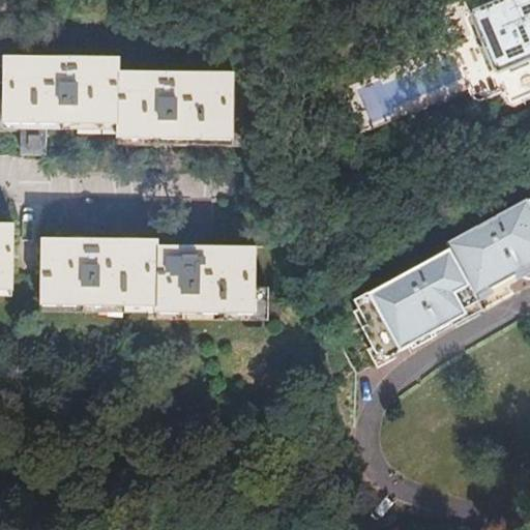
[(529,0),(467,0),(464,1),(486,62),(528,47),(526,42),(529,40),(529,0)]
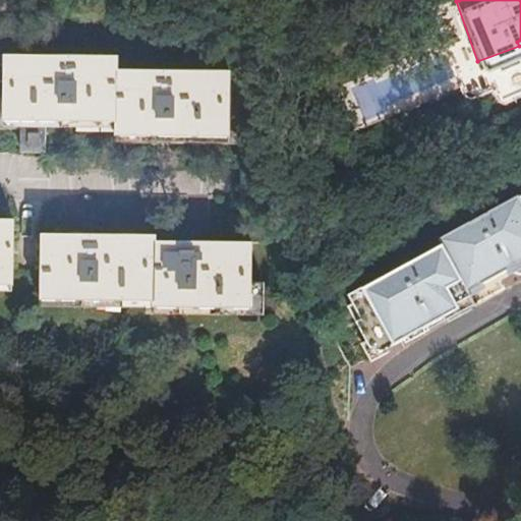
[(7,54),(5,119),(19,119),(19,157),(41,157),(42,119),(111,120),(111,133),(230,134),(231,69),(113,68),(113,56),(7,54)]
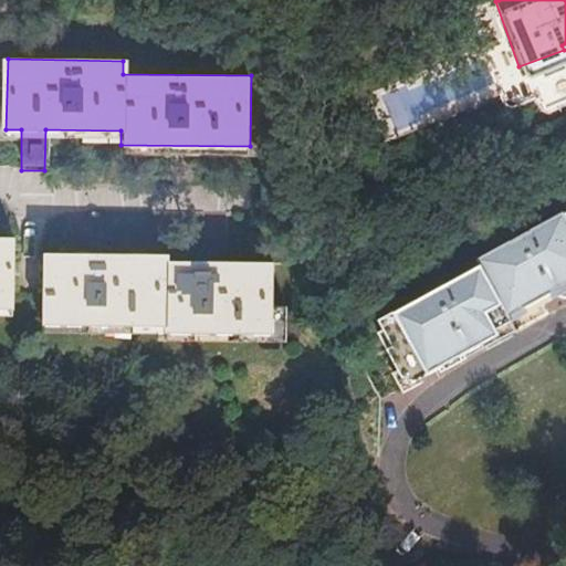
[(565,205),(528,226),(530,229),(509,240),(507,238),(474,257),(478,262),(444,280),(446,282),(425,294),(423,291),(376,317),(380,327),(390,344),(384,347),(396,368),(400,376),(406,373),(410,381),(420,376),(437,367),(470,349),(490,338),(486,333),(511,320),(534,306),(553,296),(556,294),(559,295),(563,295),(565,295),(565,205)]
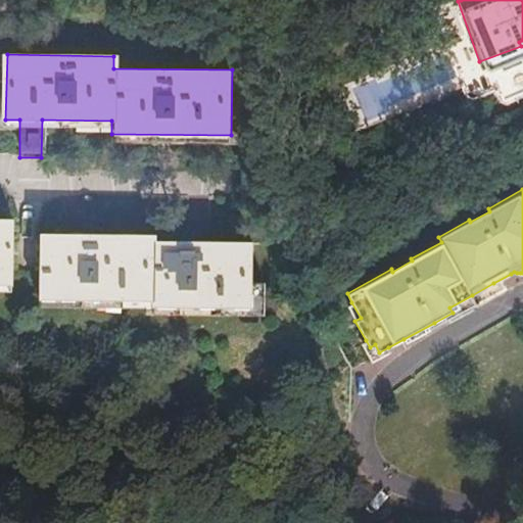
[(0,286),(14,287),(16,223),(0,222),(0,286)]
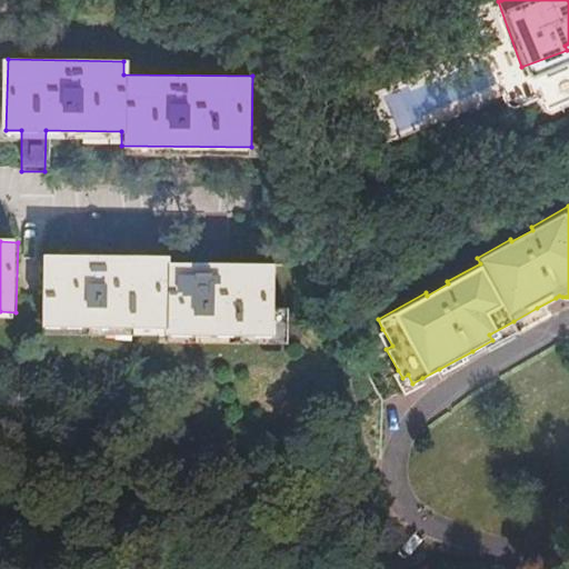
[(51,253),(47,323),(169,329),(170,335),(272,340),(275,269),(171,263),(171,259),(51,253)]
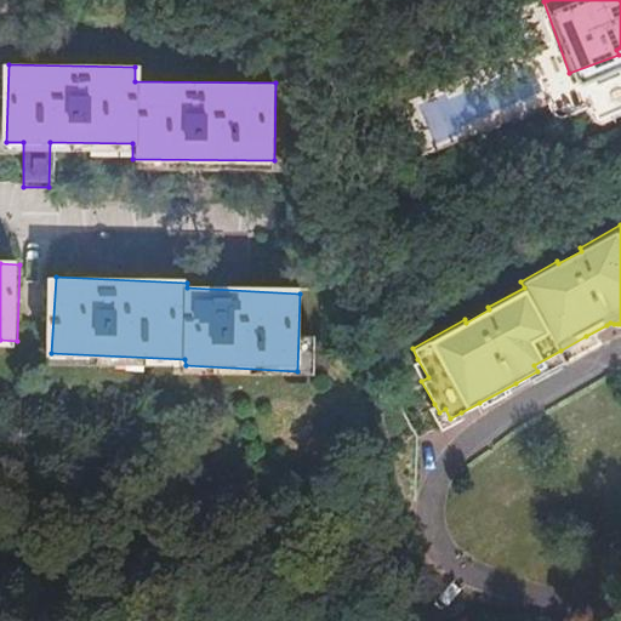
[(412,363),(421,381),(428,377),(417,359),(412,363)]
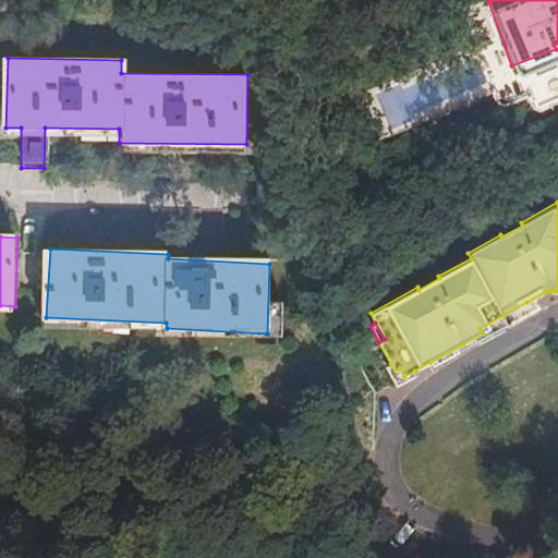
[(416,375),(414,371),(404,376),(400,367),(395,371),(390,363),(385,365),(396,386),(416,375)]
